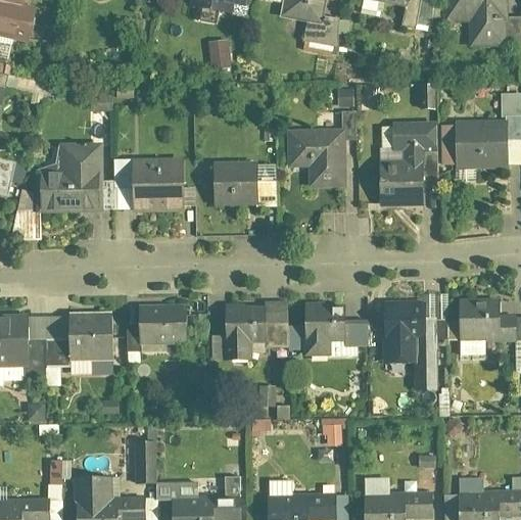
[(39,1),(35,0),(0,0),(0,55),(25,61),(39,1)]
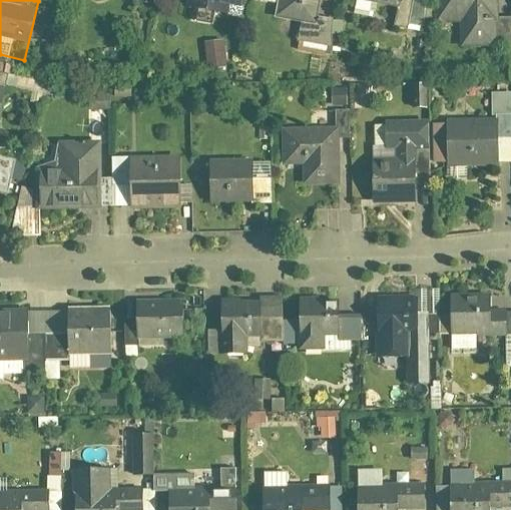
[(158,0),(157,9),(228,26),(233,0),(158,0)]
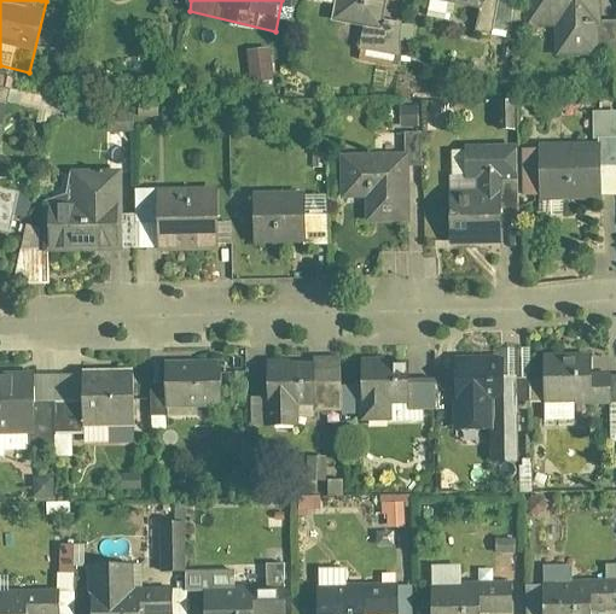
[(296,0),(295,9),(371,27),(377,0),(296,0)]
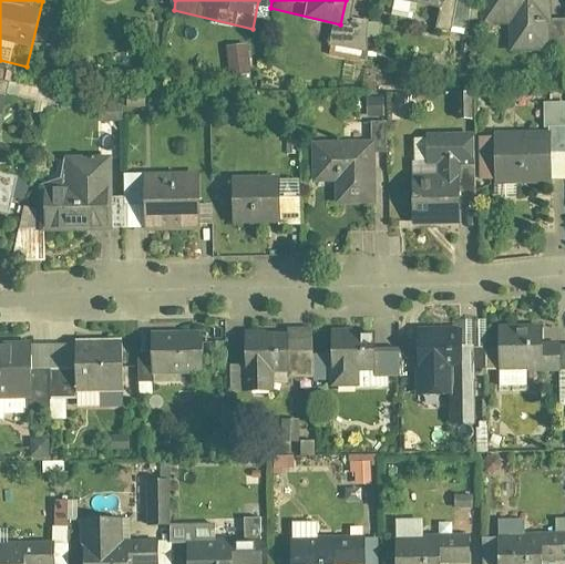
[(481,0),(483,24),(515,22),(517,44),(564,41),(563,18),(552,18),(550,0),(481,0)]
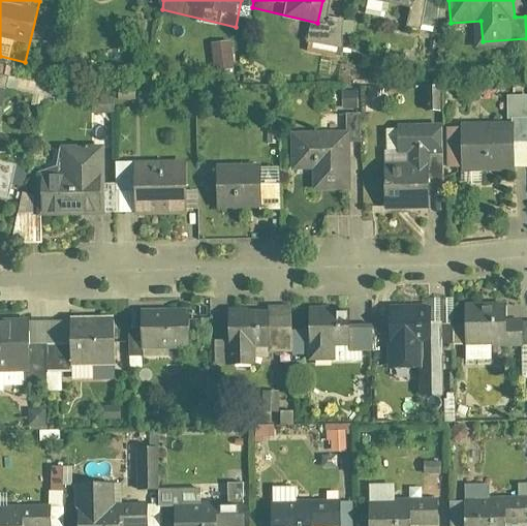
[(231,68),(229,38),(210,40),(212,69),(231,68)]
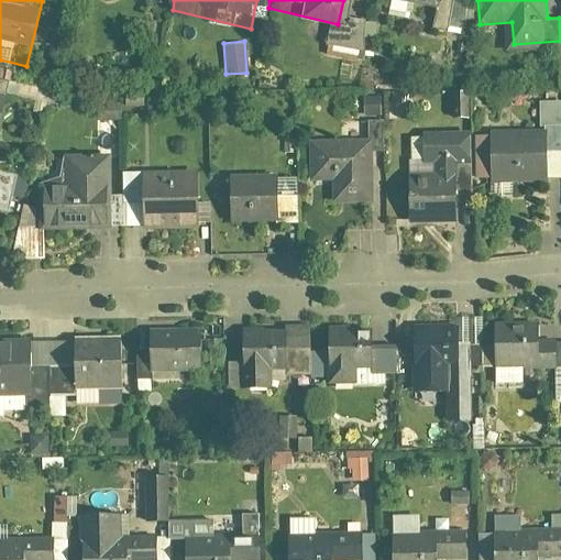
[(362,96),(364,112),(380,110),(377,95),(362,96)]
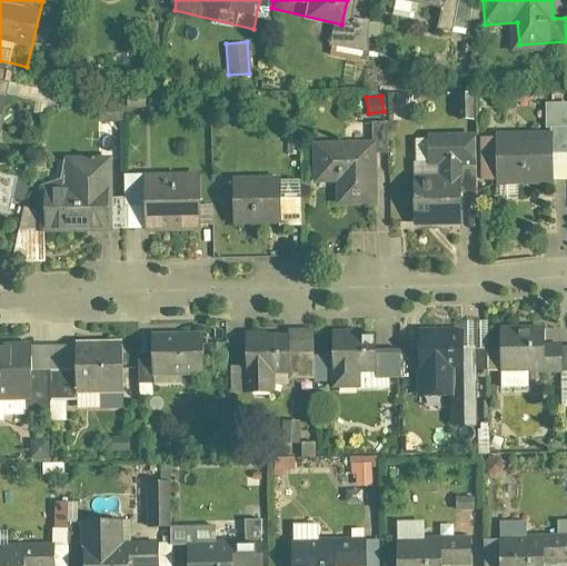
[(553,135),(480,137),(481,187),(554,185),(553,135)]
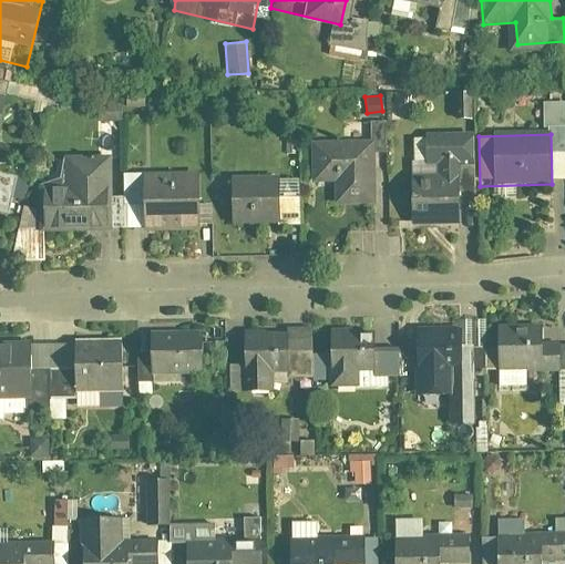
[(375,143),(312,147),(315,184),(334,183),(336,202),(378,198),(375,143)]
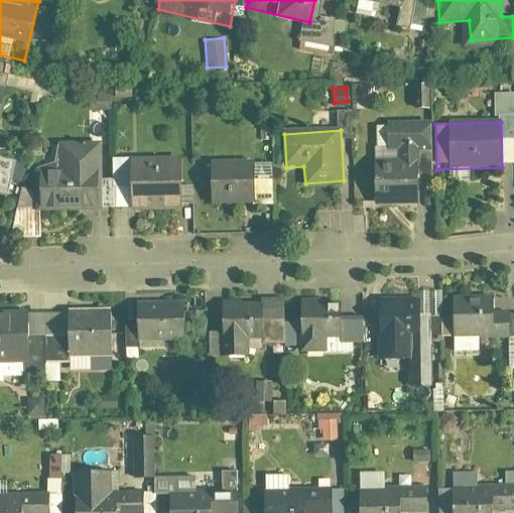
[(39,166),(39,205),(101,205),(101,142),(60,142),(60,166),(39,166)]
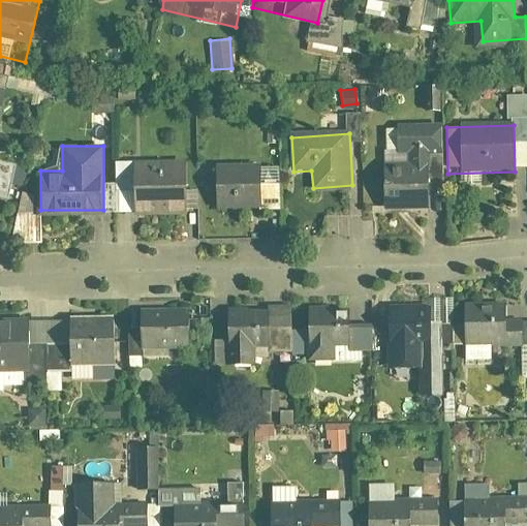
[(385,209),(426,207),(424,160),(383,162),(385,209)]
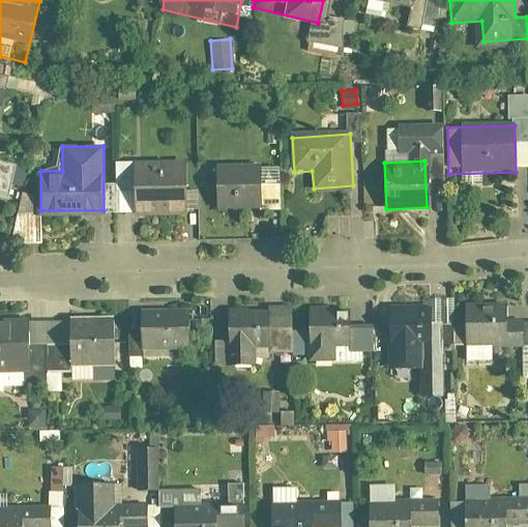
[(183,163),(127,165),(129,214),(185,212),(183,163)]
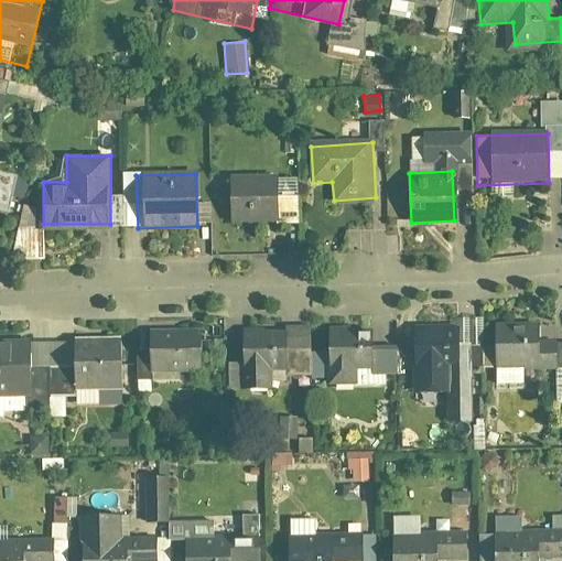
[(278,174),(233,176),(235,220),(280,218),(278,174)]
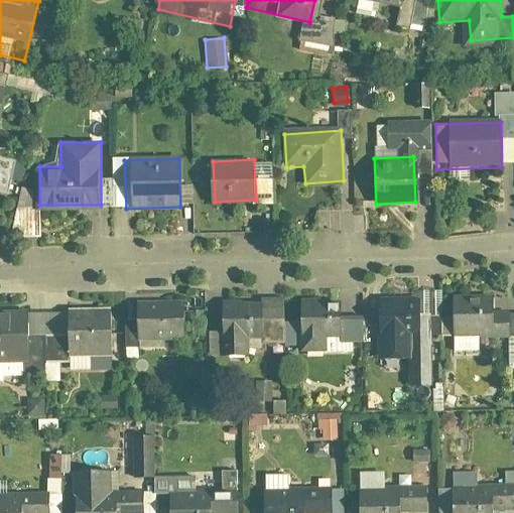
[(341,297),(299,298),(301,354),(351,352),(351,342),(363,341),(362,317),(342,318),(341,297)]
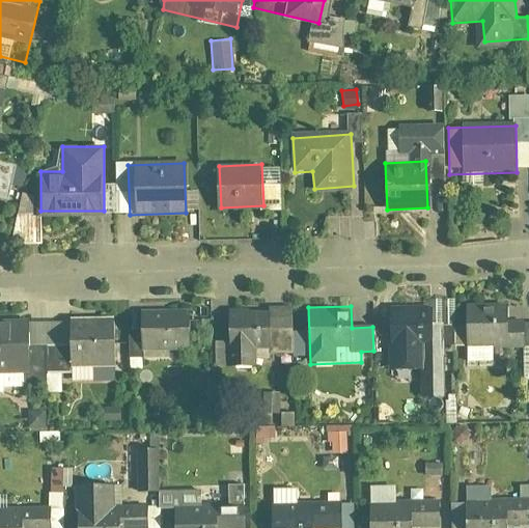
[(189,307),(141,310),(144,356),(192,353),(189,307)]
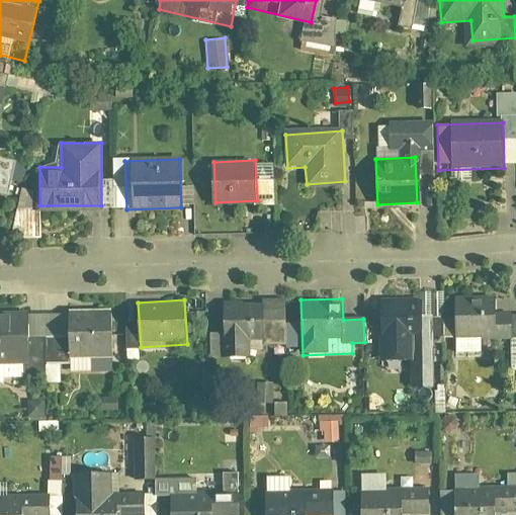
[(420,301),(379,303),(381,359),(416,358),(417,382),(443,381),(440,316),(420,317),(420,301)]
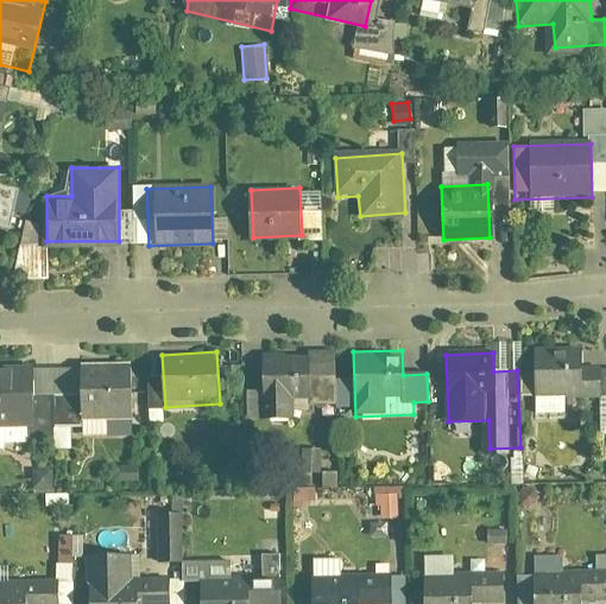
[(581,354),(532,354),(532,395),(581,395),(581,354)]
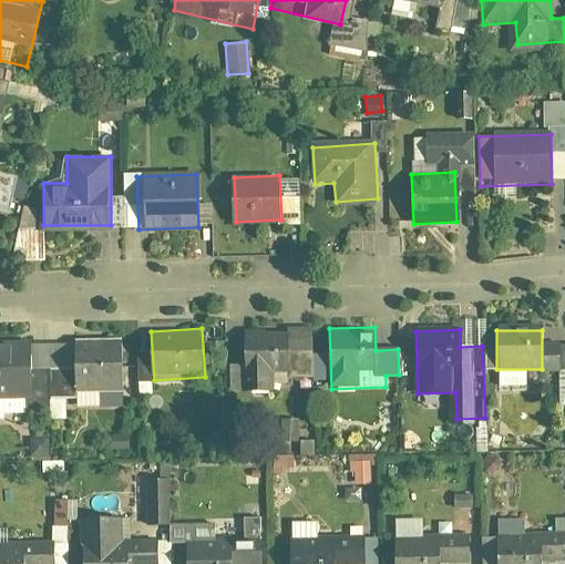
[(286,332),(245,334),(246,390),(270,389),(269,379),(288,378),(286,332)]
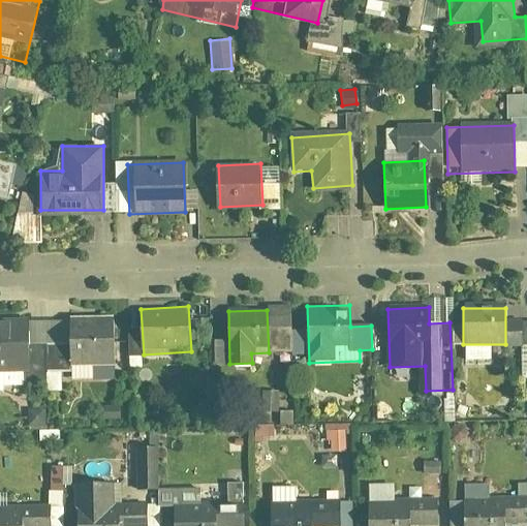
[(111,317),(67,319),(70,367),(114,364),(111,317)]
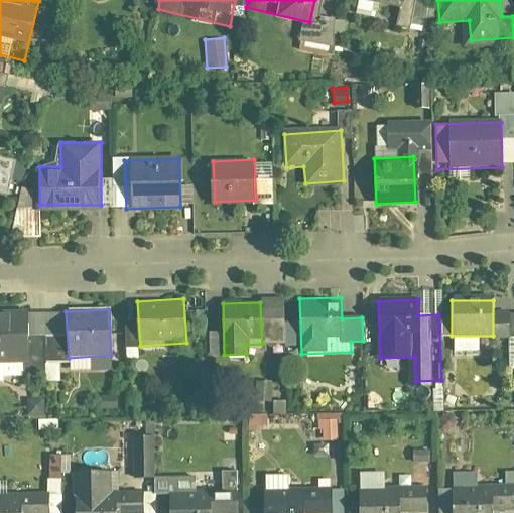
[(28,317),(0,317),(0,369),(29,369),(28,317)]
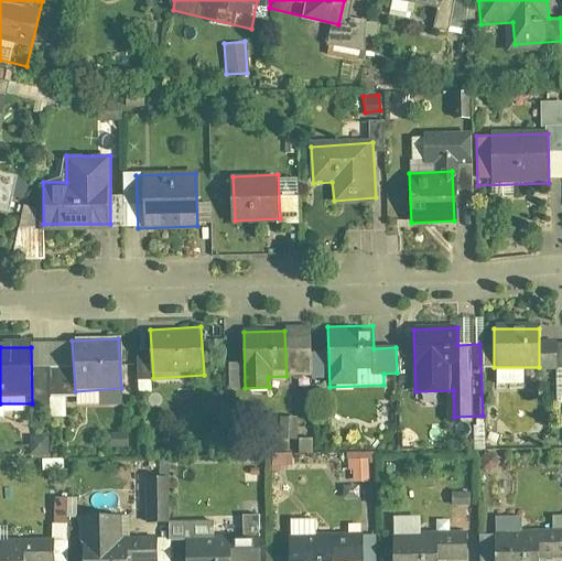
[(294,437),(294,416),(279,416),(279,437),(294,437)]
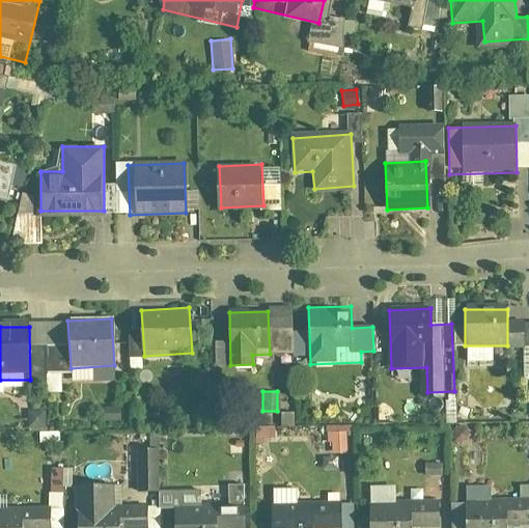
[(328,451),(346,452),(347,424),(328,423),(328,451)]
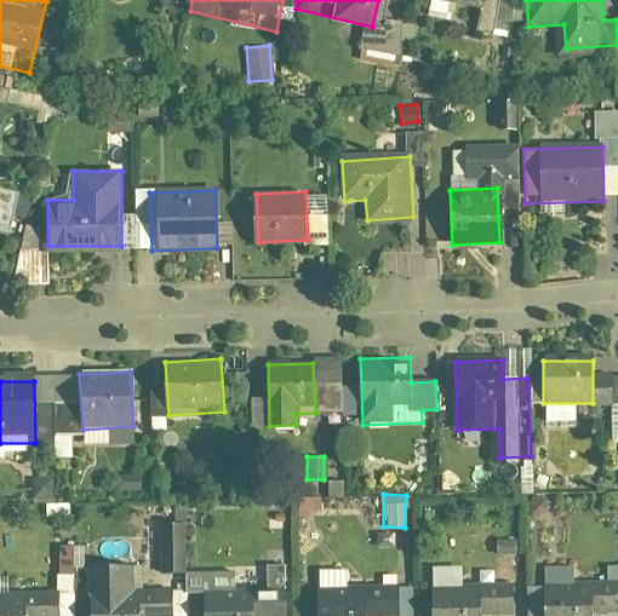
[(183,570),(183,520),(164,520),(164,570),(183,570)]
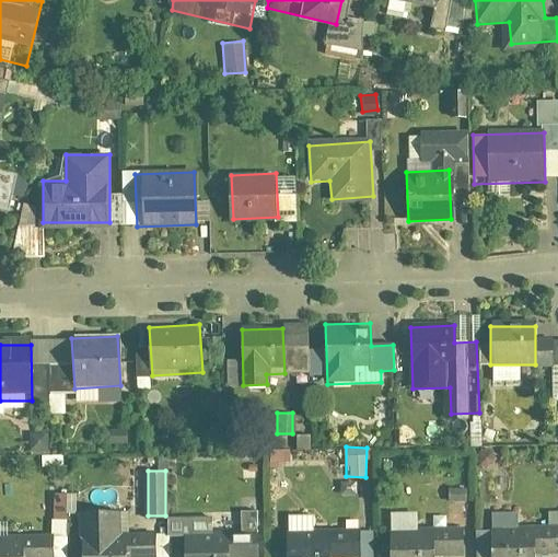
[(112,510),(80,512),(83,556),(151,556),(150,532),(113,534),(112,510)]
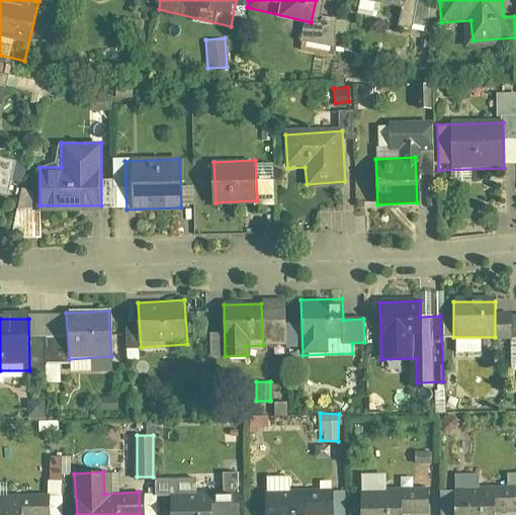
[(195,479),(178,480),(167,492),(168,514),(239,514),(237,473),(219,474),(220,490),(196,492),(195,479)]
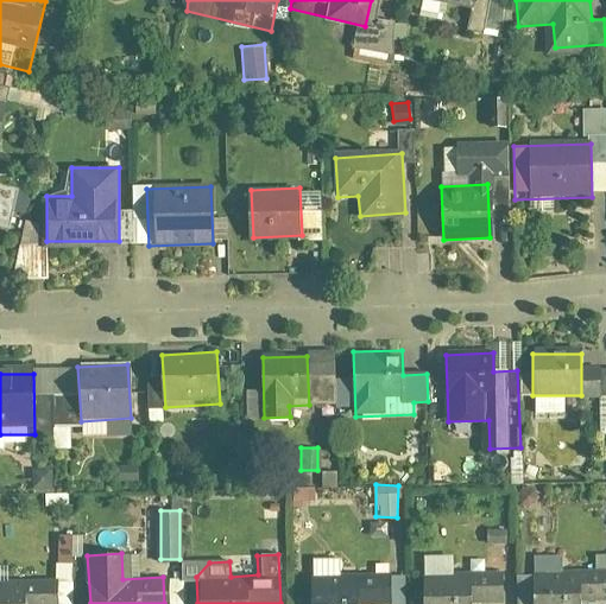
[(591,570),(517,573),(517,603),(582,603),(582,602),(605,601),(605,555),(589,557),(591,570)]
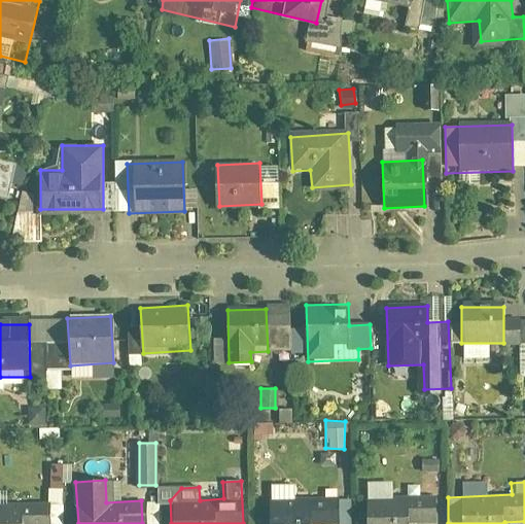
[(438,523),(435,493),(369,497),(370,523),(438,523)]
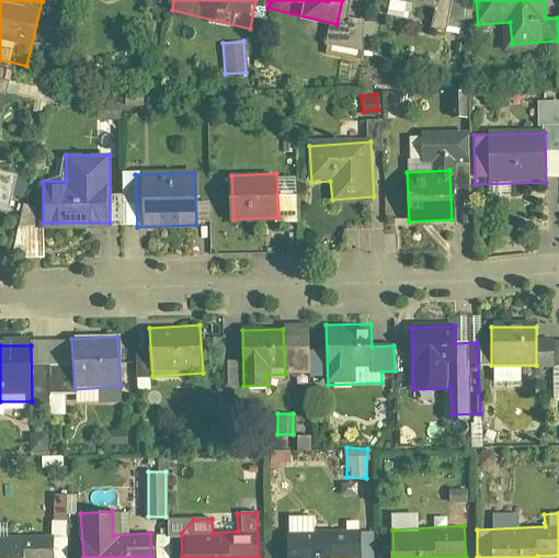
[(361,557),(360,527),(283,533),(284,557),(361,557)]
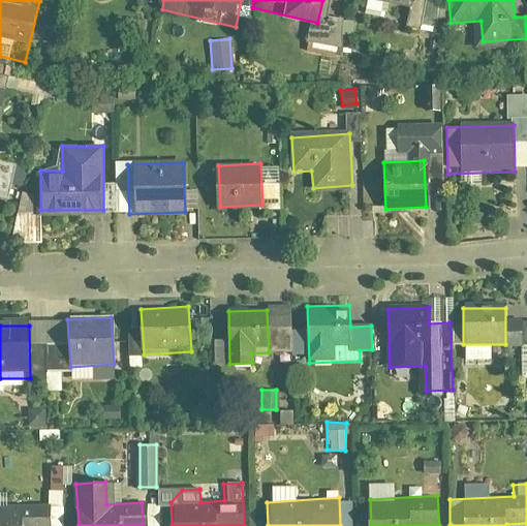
[(49,525),(48,504),(0,506),(0,525),(49,525)]
